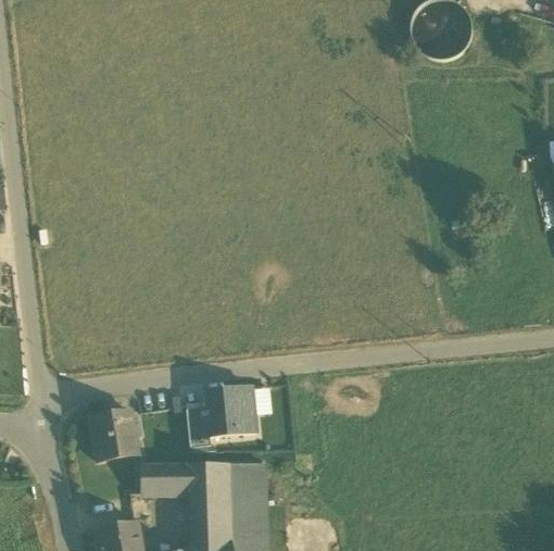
[(413,23),(413,34),(418,45),(426,53),(437,58),(448,59),(458,55),(467,48),(474,38),(475,26),(473,15),(466,5),(458,0),(430,0),(425,3),(417,12),(413,23)]
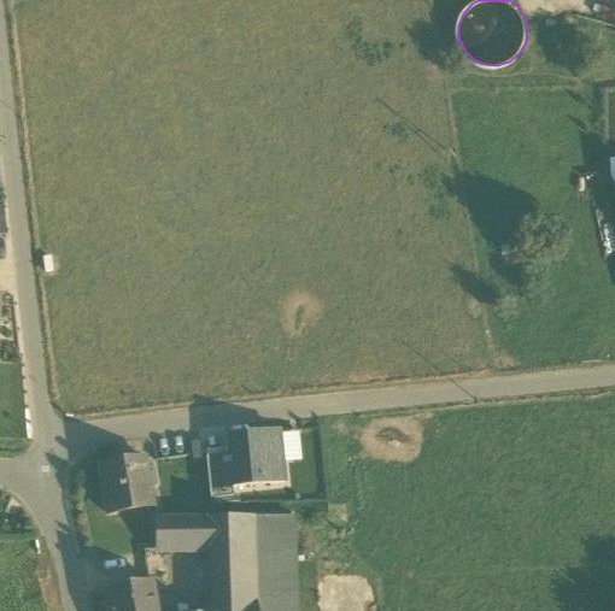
[(280,426),(227,432),(229,450),(222,450),(223,464),(230,463),(233,482),(234,482),(286,477),(280,426)]
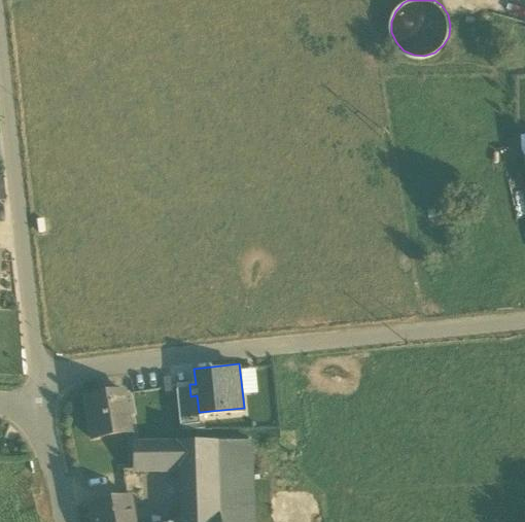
[(189,384),(177,386),(181,422),(201,420),(200,412),(199,412),(197,395),(190,396),(189,384)]
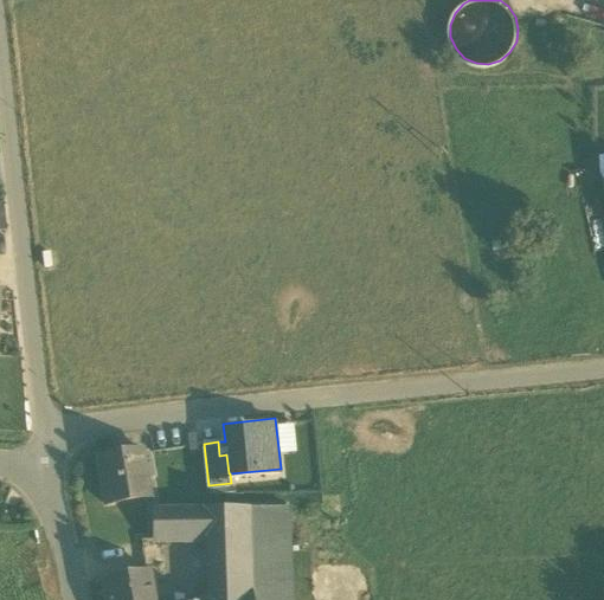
[(98,452),(107,500),(152,491),(147,469),(141,470),(137,445),(98,452)]
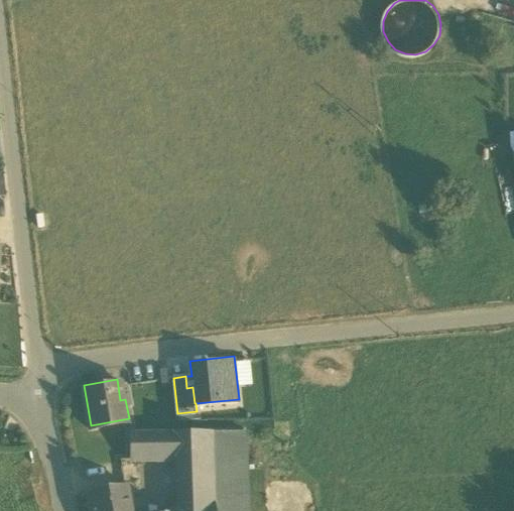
[(122,379),(117,379),(120,400),(125,399),(122,379)]
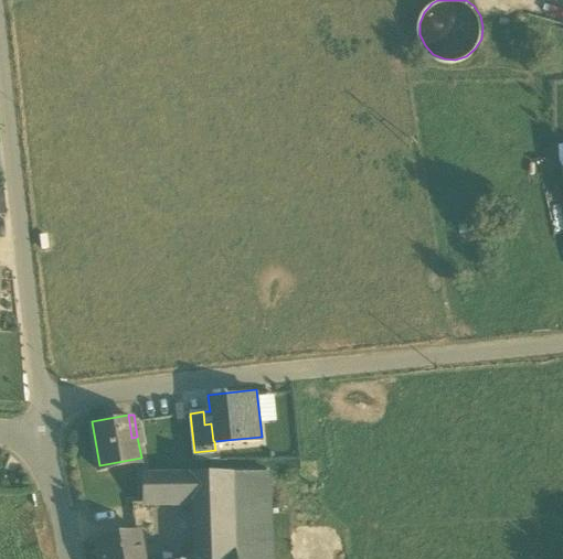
[(235,469),(236,511),(272,509),(271,468),(235,469)]
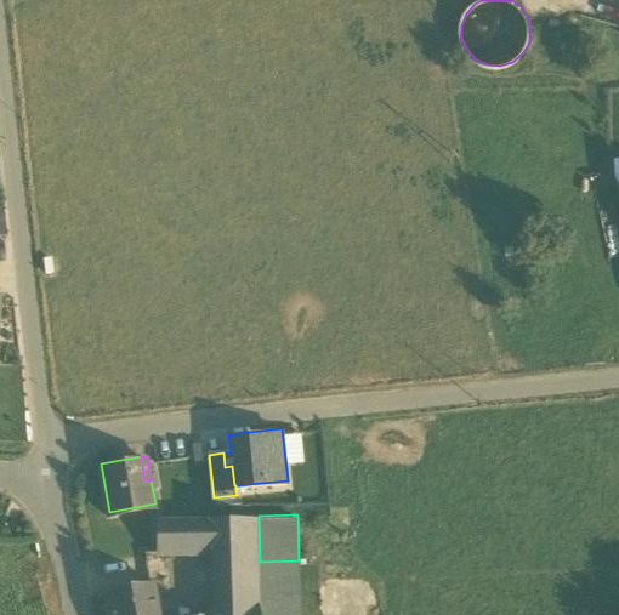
[(217,547),(220,609),(260,602),(262,602),(260,562),(259,516),(158,518),(159,548),(217,547)]
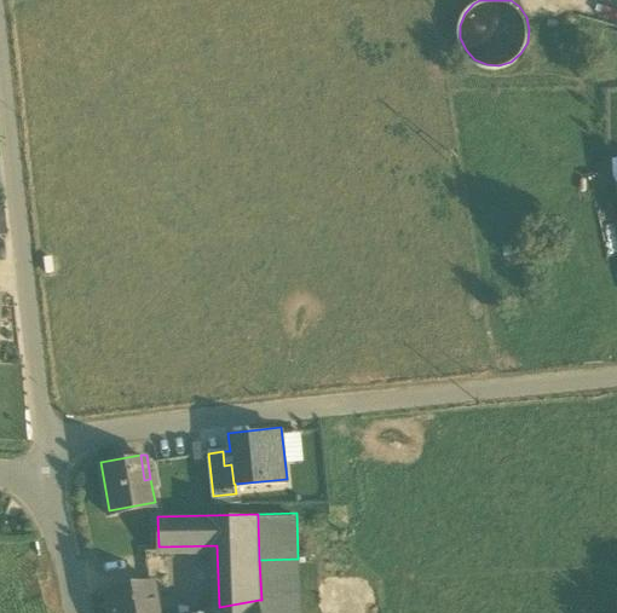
[(300,612),(298,559),(259,560),(261,600),(259,600),(260,612),(300,612)]
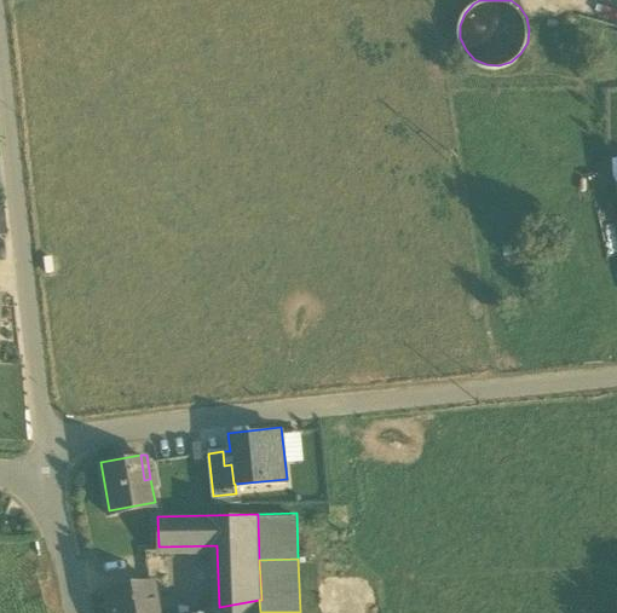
[(113,612),(160,612),(154,578),(105,587),(109,607),(113,607),(113,612)]
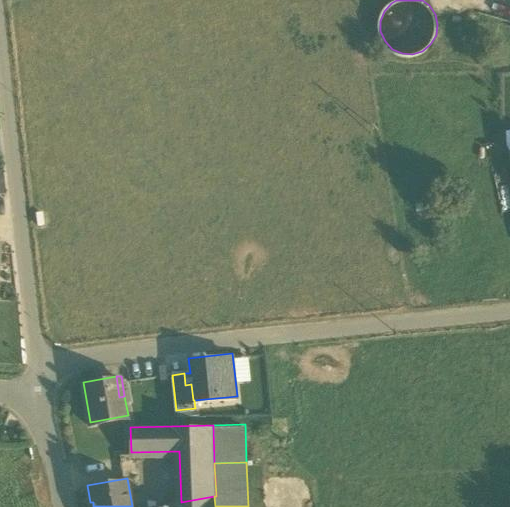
[(215,506),(214,496),(181,502),(154,506),(215,506)]
